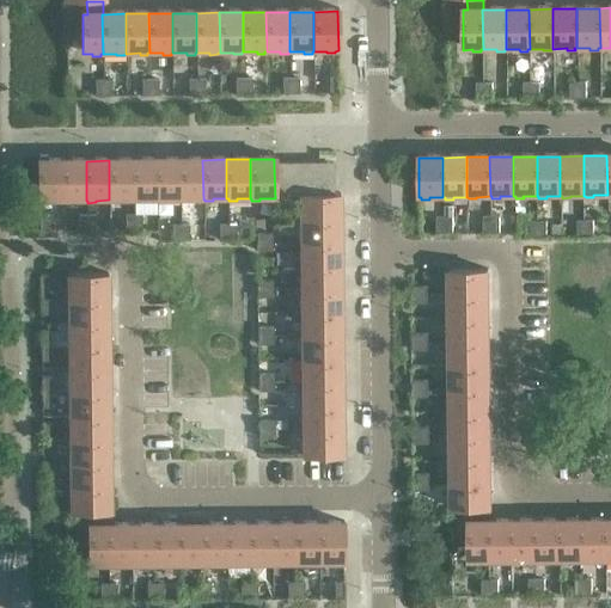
[(133,200),(133,160),(109,160),(109,200),(111,200),(111,202),(120,202),(120,200),(133,200)]
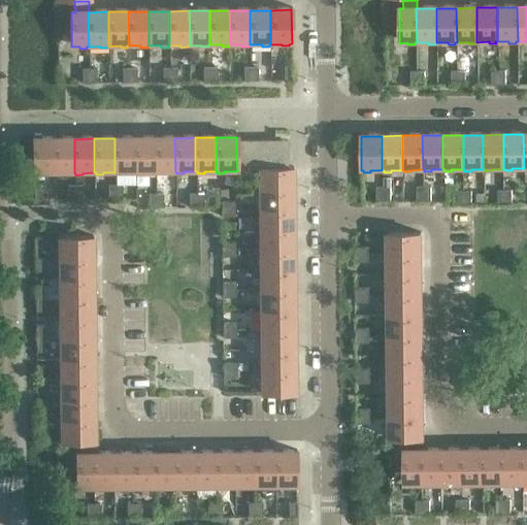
[(135,172),(134,138),(114,138),(114,172),(116,172),(116,174),(123,174),(123,172),(135,172)]
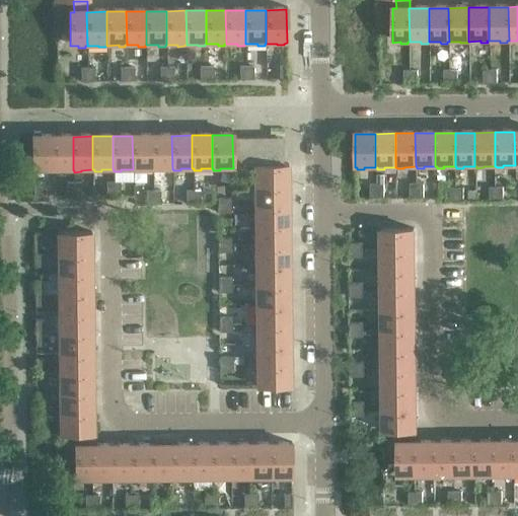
[(152,169),(152,136),(132,136),(133,169),(134,169),(134,171),(141,171),(141,169),(152,169)]
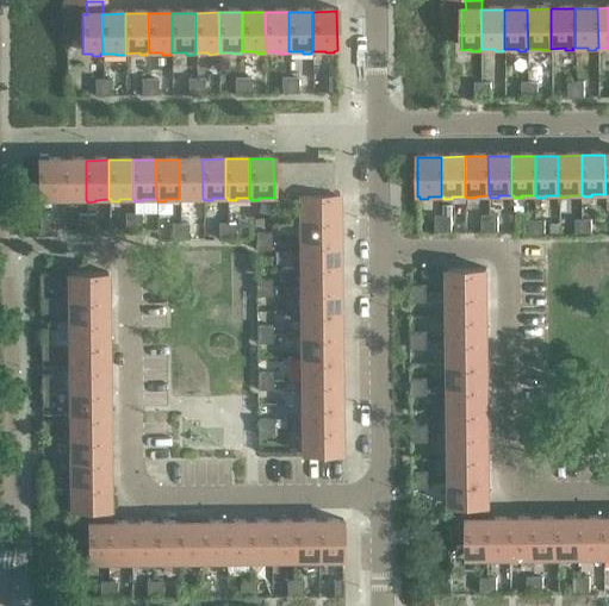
[(203,199),(202,160),(179,160),(179,199),(181,199),(181,201),(188,201),(188,199),(203,199)]
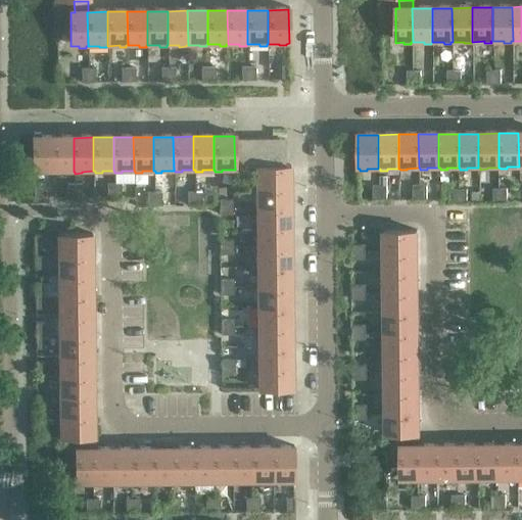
[(53,172),(53,138),(32,138),(33,172),(35,172),(35,174),(42,174),(42,172),(53,172)]
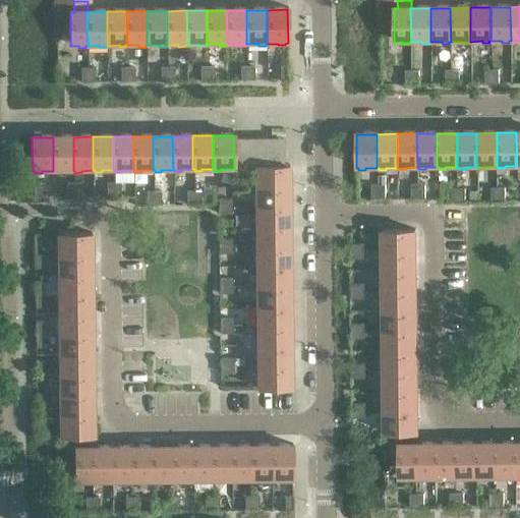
[(73,171),(73,137),(53,137),(53,171),(55,171),(55,173),(61,173),(61,171),(73,171)]
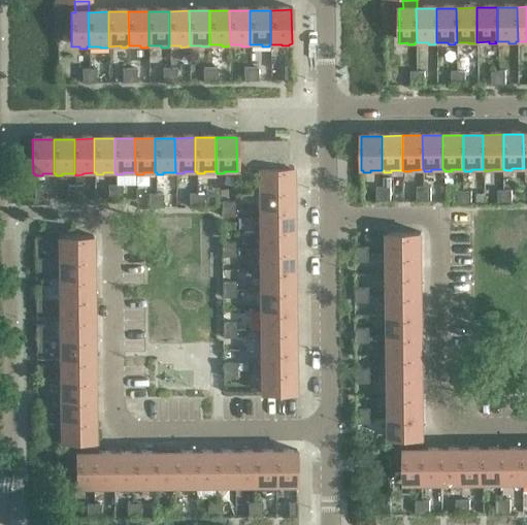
[(250,171),(249,143),(236,143),(237,171),(250,171)]
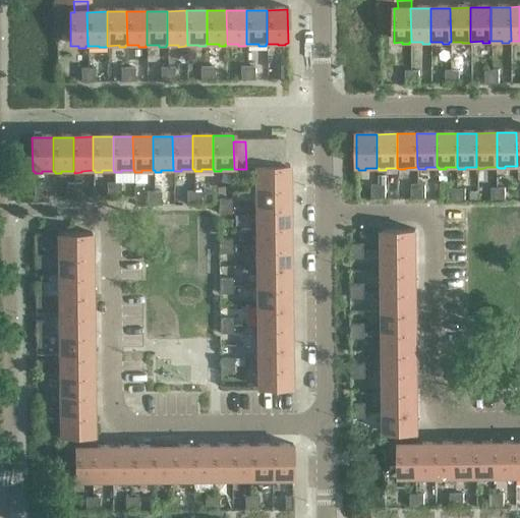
[(258,168),(257,141),(245,141),(246,169),(254,169),(254,168),(258,168)]
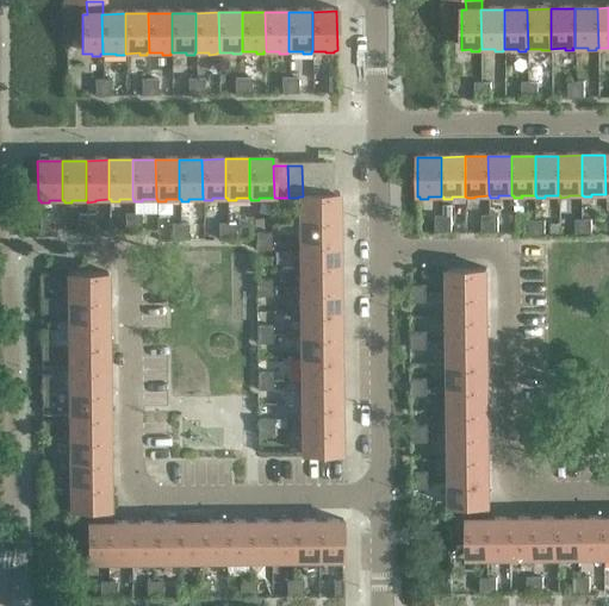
[(316,197),(316,166),(302,166),(303,197),(316,197)]
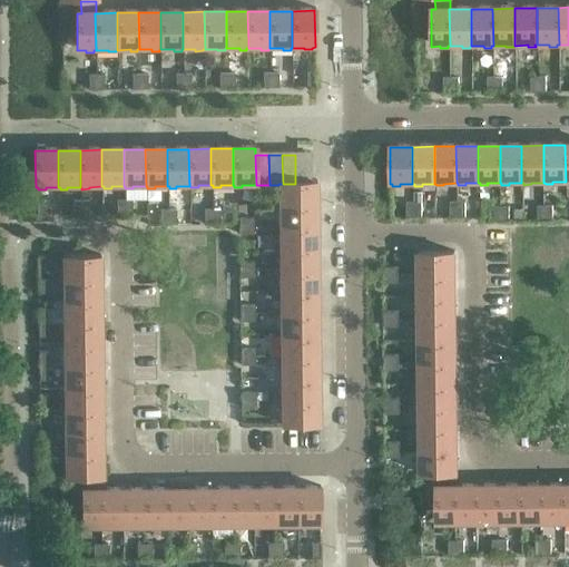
[(310,184),(308,155),(295,155),(295,184),(310,184)]
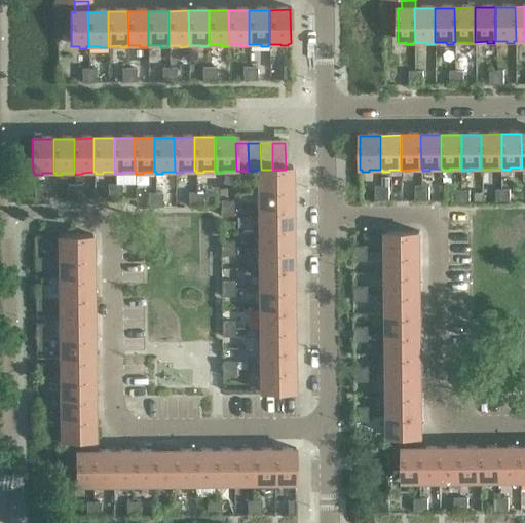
[(272,170),(261,170),(257,170),(257,171),(257,182),(255,182),(255,189),(257,189),(257,190),(292,190),(292,170),(286,170),(272,170)]
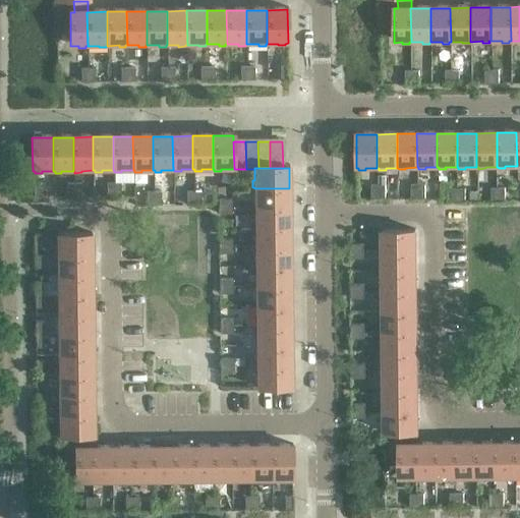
[(289,208),(289,188),(254,188),(254,200),(253,200),(253,207),(255,207),(255,209),(289,208)]
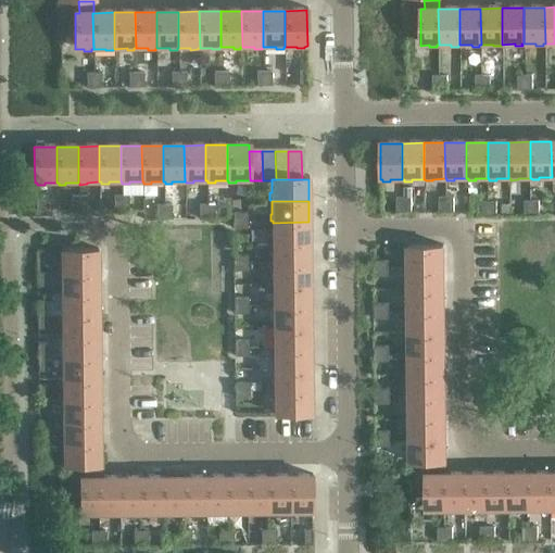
[(308,243),(308,222),(273,223),(273,235),(270,235),(270,242),(273,242),(273,243),(308,243)]
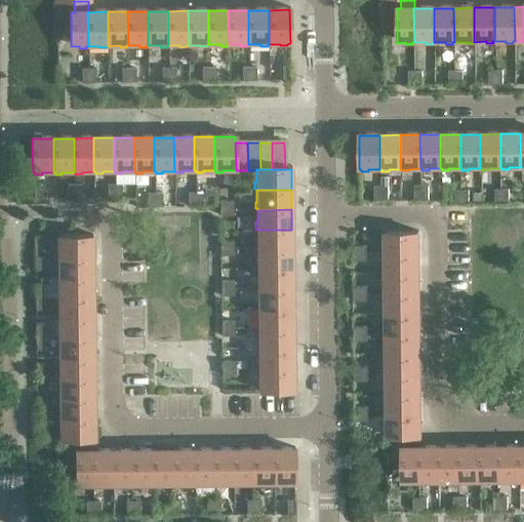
[(292,250),(291,230),(257,230),(257,242),(255,242),(255,249),(257,249),(257,250),(292,250)]
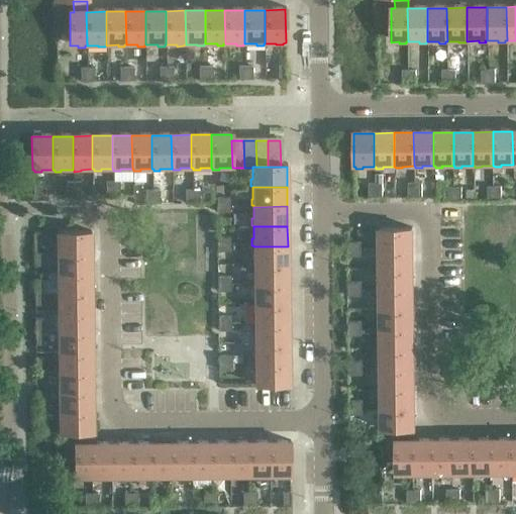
[(412,251),(412,230),(379,230),(379,233),(377,233),(377,240),(379,240),(379,251),(412,251)]
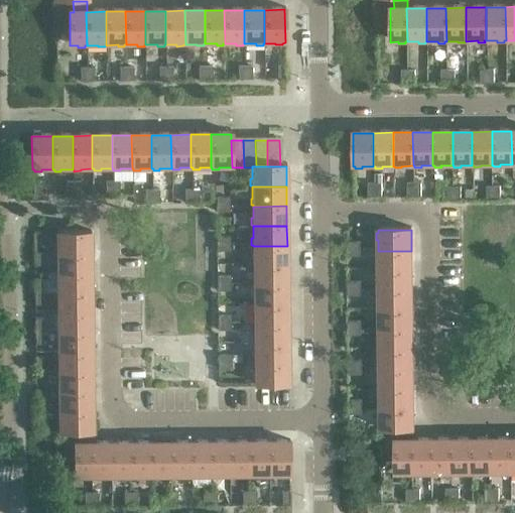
[(91,254),(91,233),(57,234),(57,236),(55,236),(55,243),(57,243),(57,254),(91,254)]
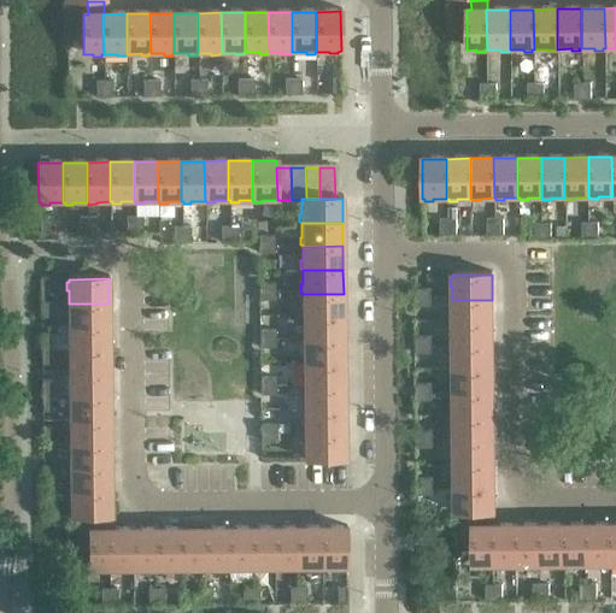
[(344,317),(344,294),(303,294),(303,307),(300,307),(300,316),(303,316),(303,318),(344,317)]
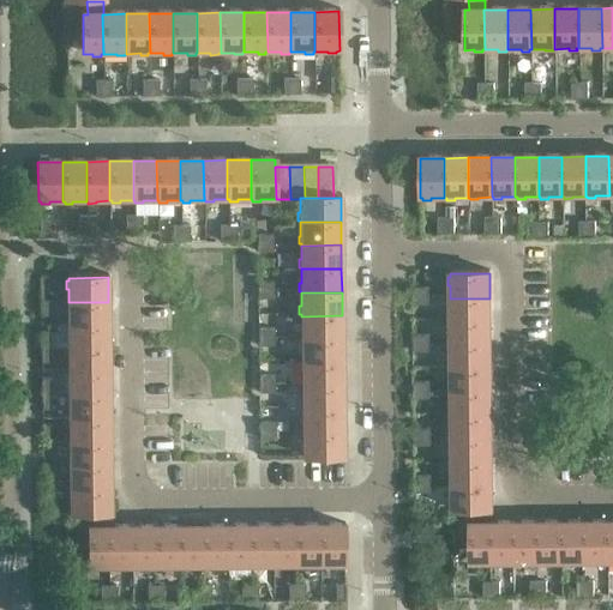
[(490,321),(490,299),(450,299),(450,300),(448,300),(448,308),(450,308),(450,322),(490,321)]
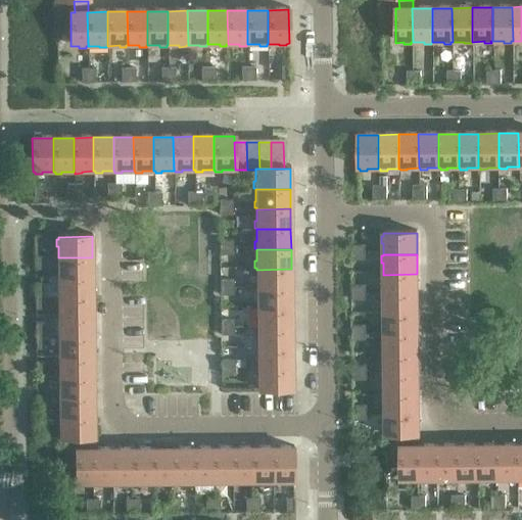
[(92,278),(92,257),(58,257),(58,260),(56,260),(56,267),(58,267),(58,278),(92,278)]
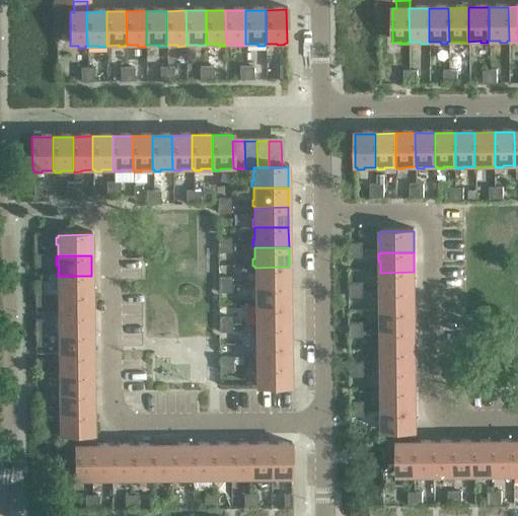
[(289,287),(289,267),(254,268),(254,279),(253,279),(253,286),(255,286),(255,287),(289,287)]
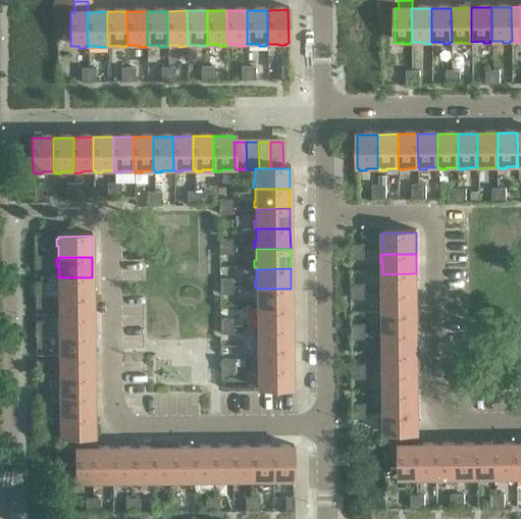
[(416,294),(416,273),(382,274),(382,275),(380,275),(380,282),(382,282),(382,294),(416,294)]
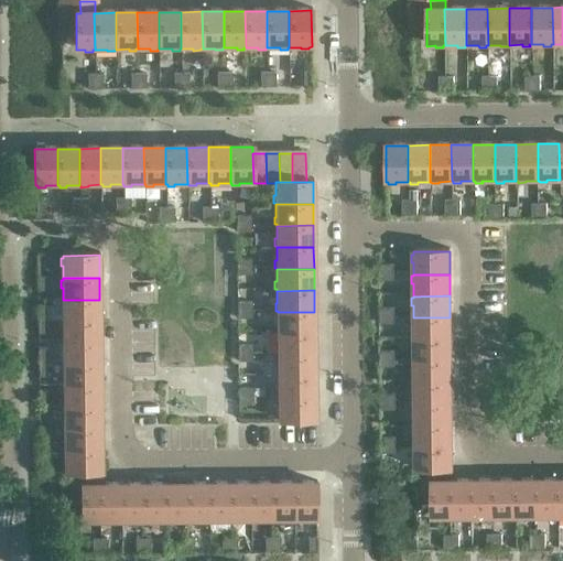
[(99,321),(99,300),(63,300),(63,301),(61,301),(61,309),(63,309),(63,322),(99,321)]
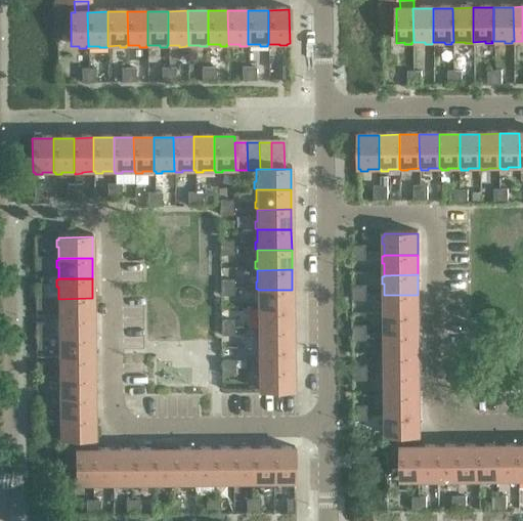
[(292,309),(292,290),(258,290),(258,302),(256,302),(256,308),(258,308),(258,310),(292,309)]
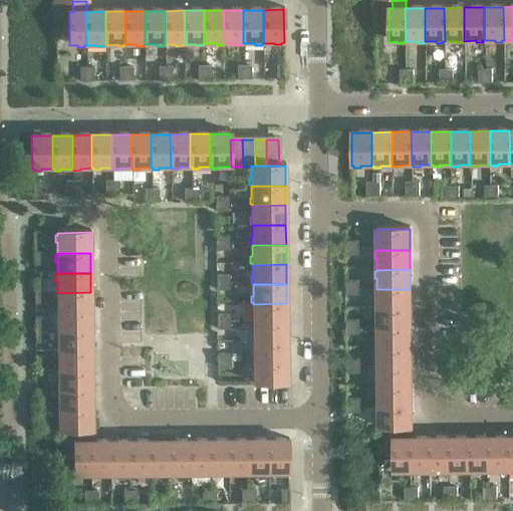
[(411,308),(410,289),(376,289),(376,291),(374,291),(374,297),(376,297),(376,309),(411,308)]
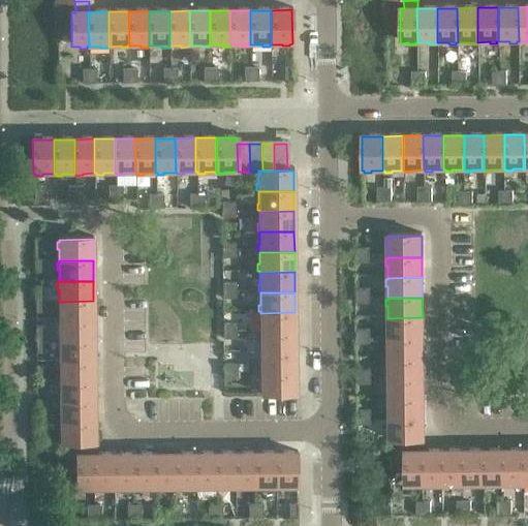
[(94,321),(93,301),(59,302),(59,303),(57,303),(57,310),(59,310),(59,321),(94,321)]
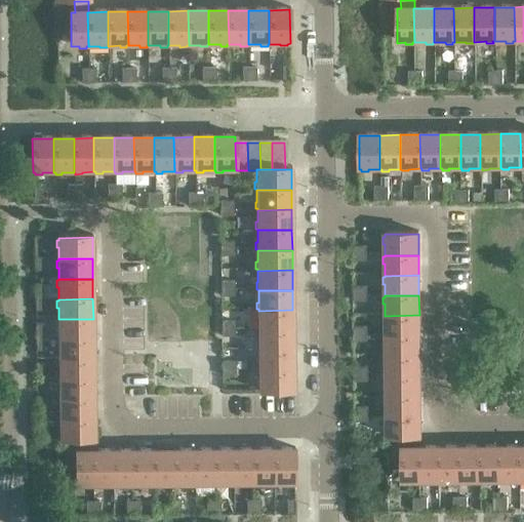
[(292,330),(292,310),(258,311),(258,322),(256,322),(256,329),(258,329),(258,330),(292,330)]
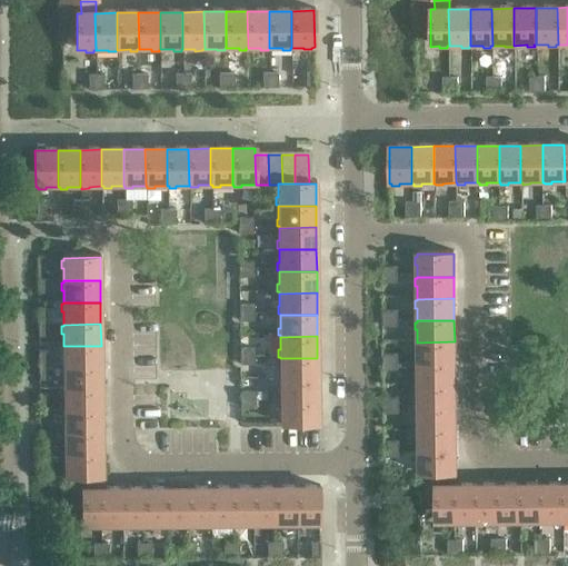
[(455,364),(455,341),(417,343),(417,344),(416,344),(416,351),(418,351),(418,364),(455,364)]
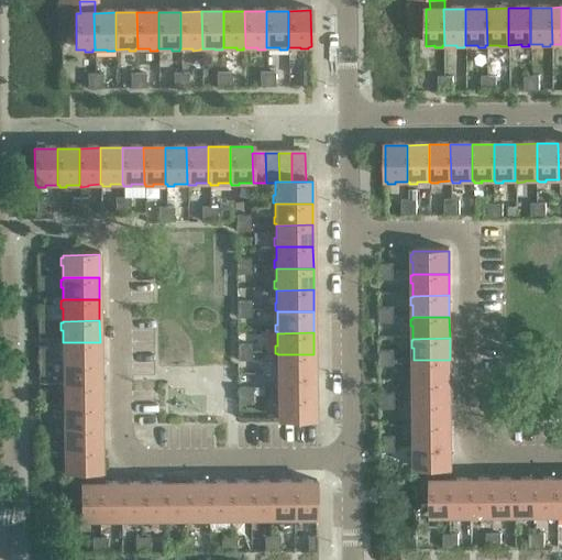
[(100,363),(100,342),(63,342),(63,344),(62,344),(62,351),(63,351),(64,364),(100,363)]
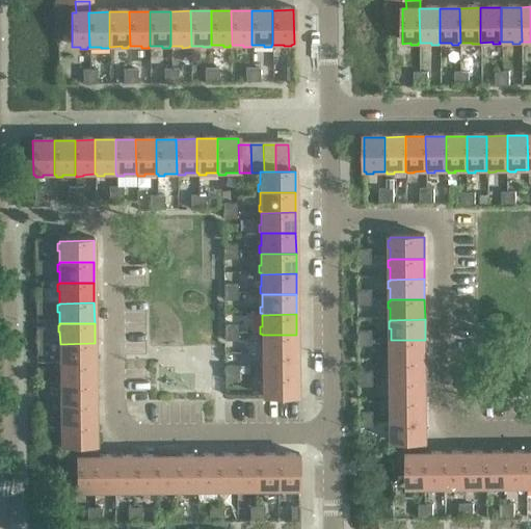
[(297,355),(296,335),(262,335),(262,347),(260,347),(260,354),(262,354),(262,355),(297,355)]
